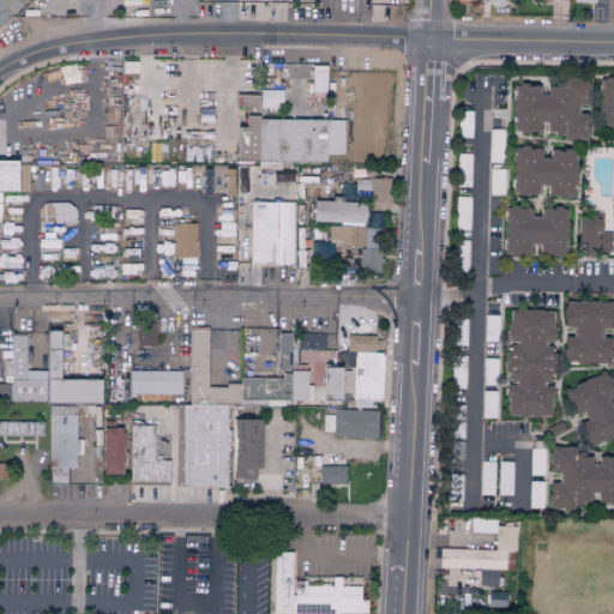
[(312,98),(326,100),(326,67),(312,66),(312,98)]
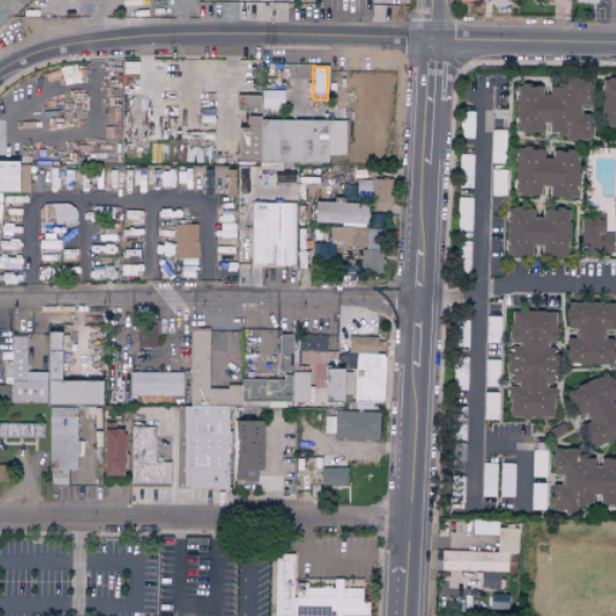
[(514,132),(544,134),(544,135),(562,135),(562,140),(588,140),(588,114),(579,114),(579,105),(590,105),(590,80),(564,78),(564,87),(544,87),(514,86),(514,132)]
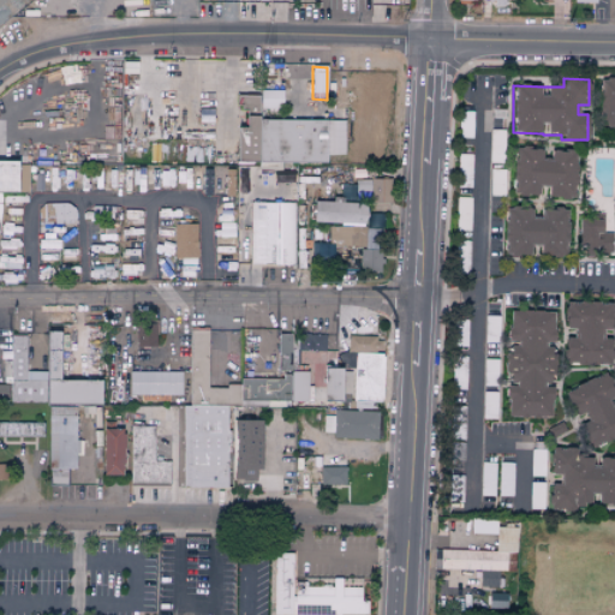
[(282,90),(260,90),(260,108),(282,109),(282,90)]
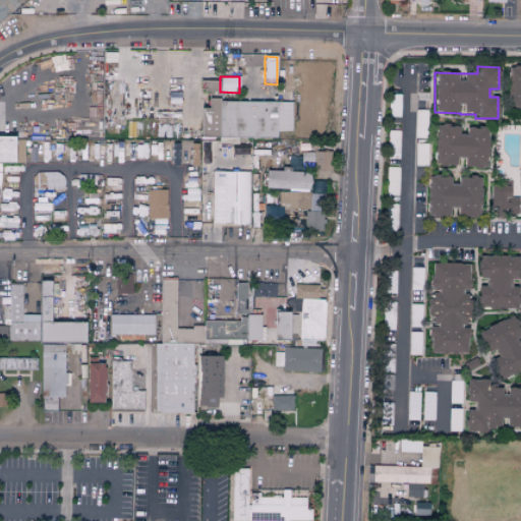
[(199,138),(276,138),(276,131),(292,131),(292,103),(219,103),(219,81),(199,81),(199,92),(207,92),(207,109),(199,109),(199,138)]
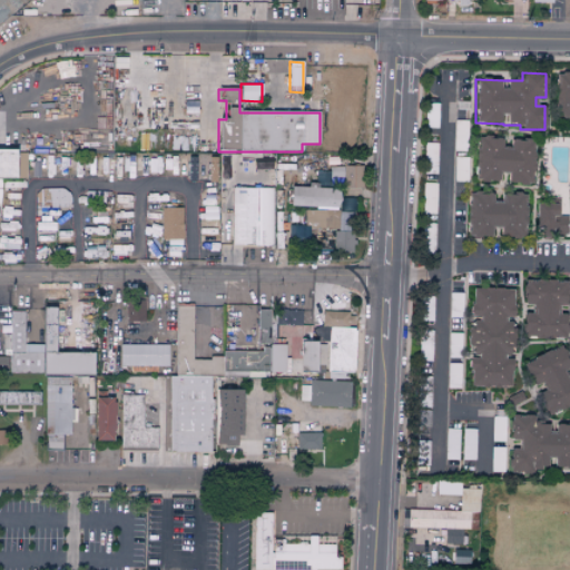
[(474,180),(503,182),(503,183),(532,184),(534,141),(505,140),(505,138),(477,137),(474,180)]
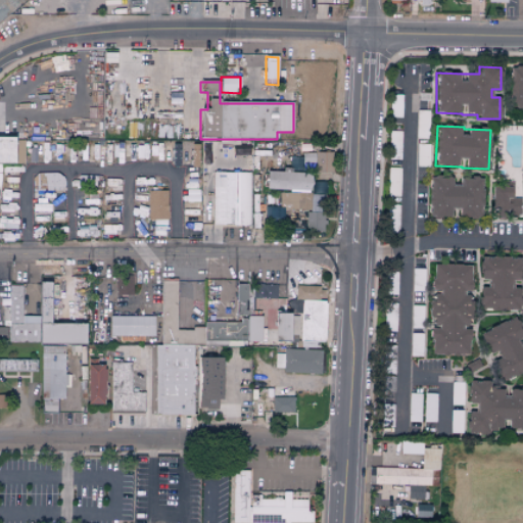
[(0,164),(25,164),(25,139),(0,138),(0,164)]
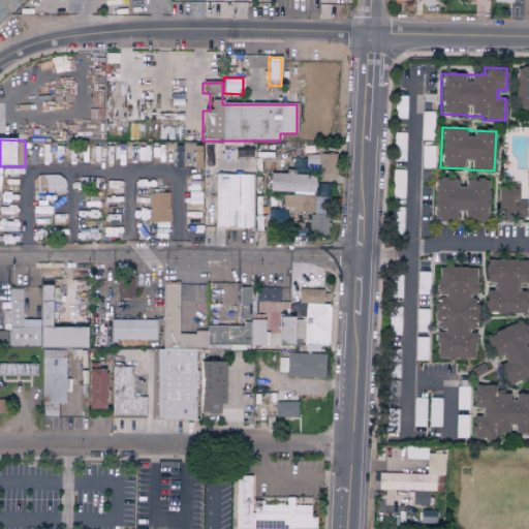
[(269,192),(315,193),(315,175),(308,175),(308,167),(318,167),(319,155),(306,155),(306,160),(293,159),(292,173),(269,173),(269,192)]
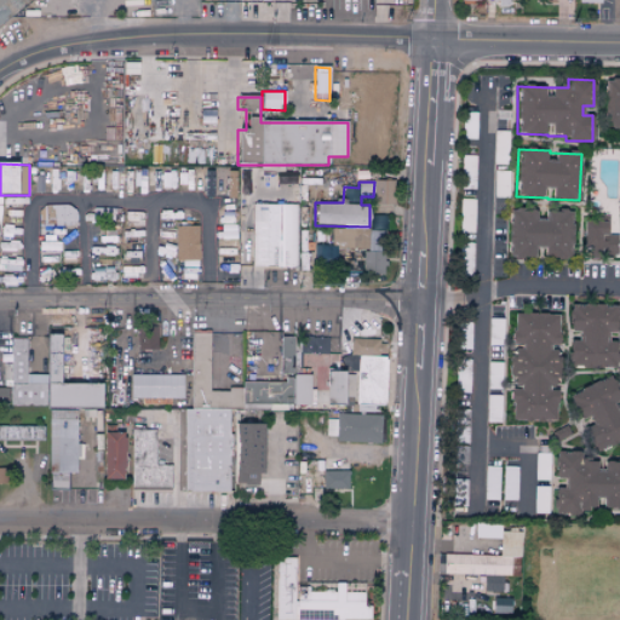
[(251,267),(297,268),(297,205),(252,205),(251,267)]
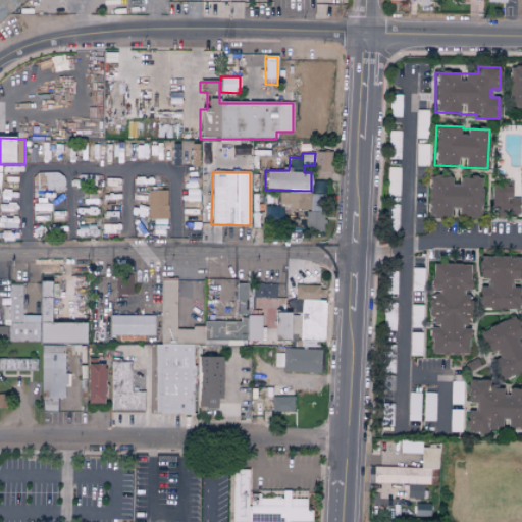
[(41,197),(63,198),(63,175),(37,174),(37,191),(41,191),(41,197)]
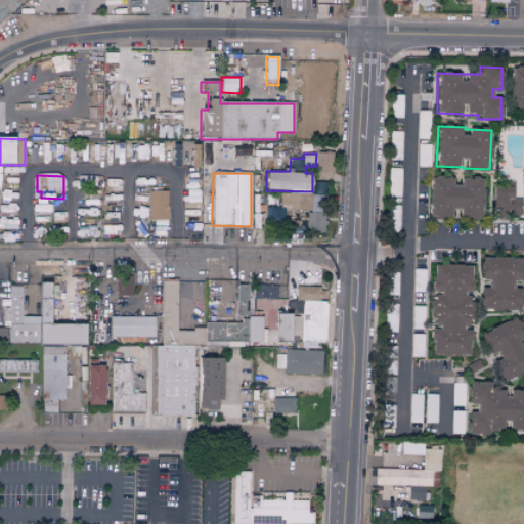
[(482,181),(452,181),(452,178),(429,178),(430,218),(455,218),(455,219),(482,219),(482,181)]
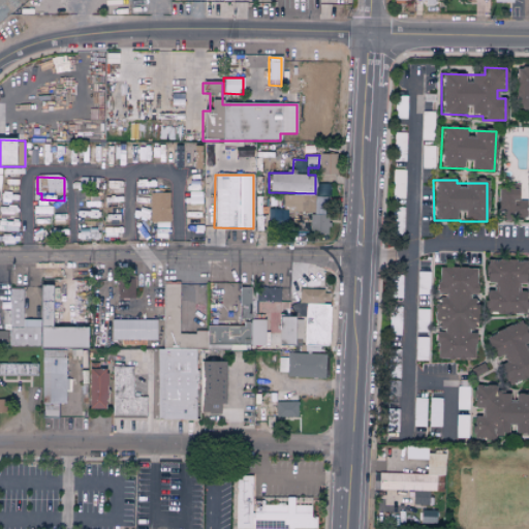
[(519,200),(519,189),(498,189),(497,218),(526,219),(526,200),(519,200)]
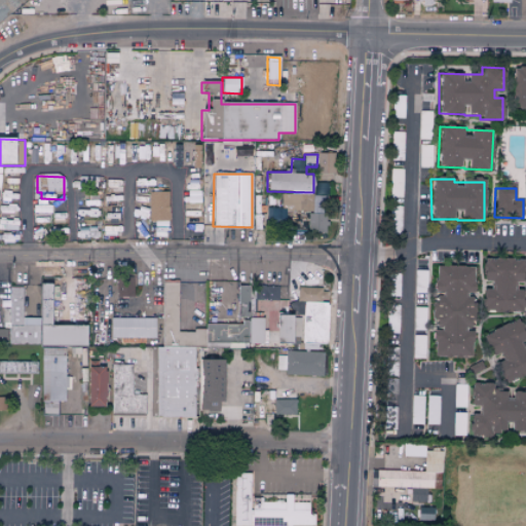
[(148,192),(149,222),(168,222),(167,192),(148,192)]
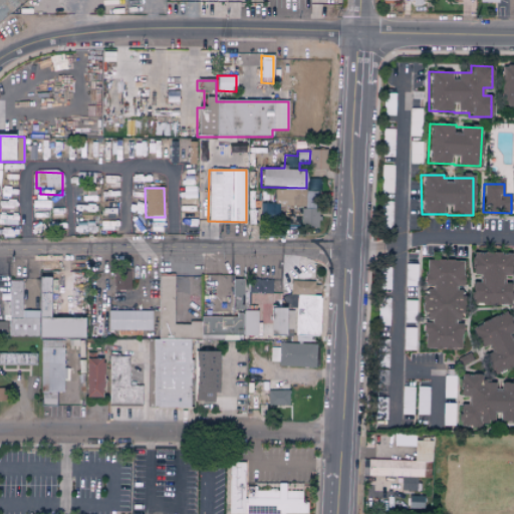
[(318,191),(275,190),(274,207),(301,207),(301,228),(317,228),(318,191)]
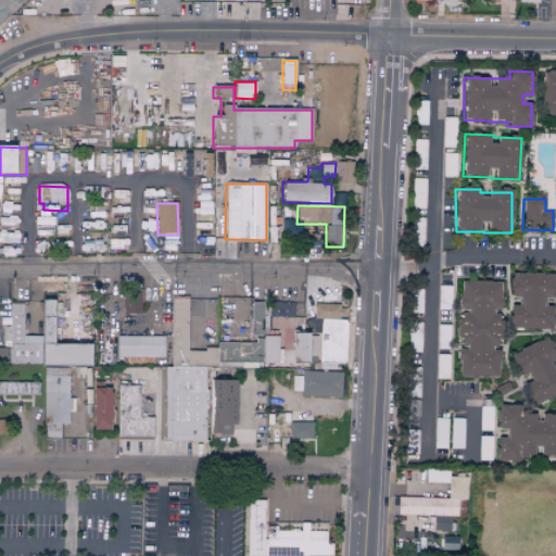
[(553,275),(510,273),(509,295),(518,295),(517,304),(509,303),(509,326),(554,328),(554,307),(544,307),(545,299),(552,300),(553,275)]
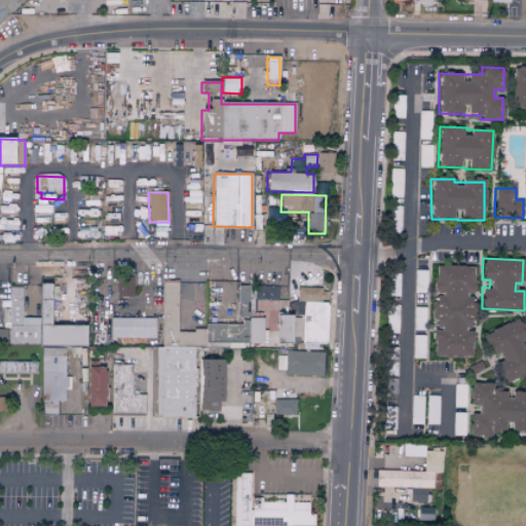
[(433,355),(471,355),(471,328),(471,293),(473,293),(473,265),(435,265),(435,293),(433,293),(433,328),(433,355)]
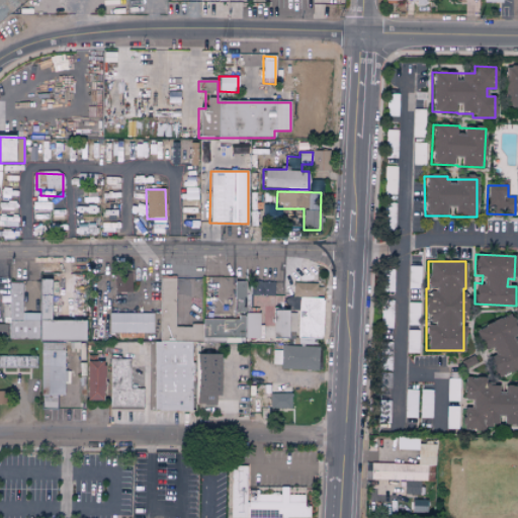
[(114,290),(131,290),(131,272),(114,272),(114,290)]
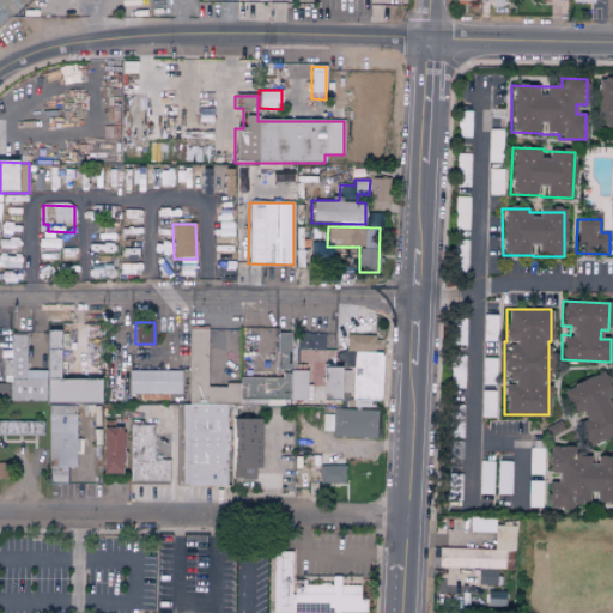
[(181,485),(225,485),(226,404),(237,405),(237,384),(207,384),(208,326),(188,326),(188,404),(182,404),(181,485)]
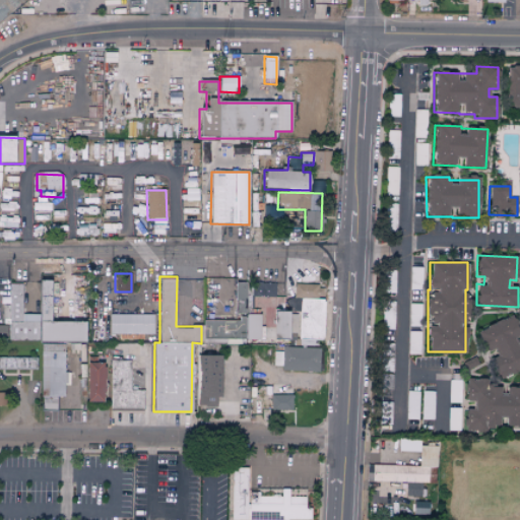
[(9,283),(8,339),(82,341),(83,321),(48,320),(49,279),(38,278),(38,314),(21,313),(22,283),(9,283)]
